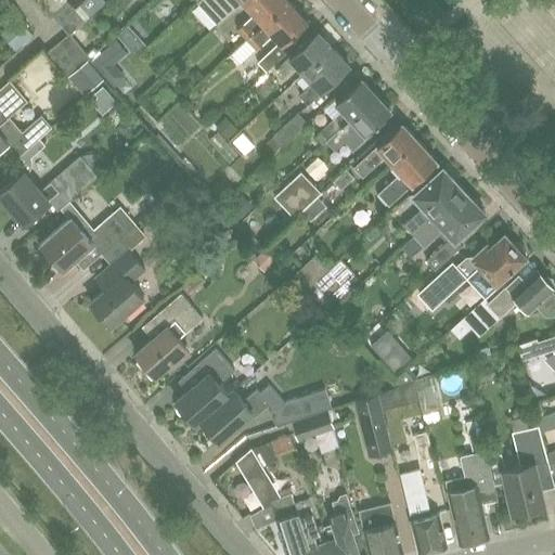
[(69,33),(71,34),(86,20),(66,0),(52,14),(69,33)]
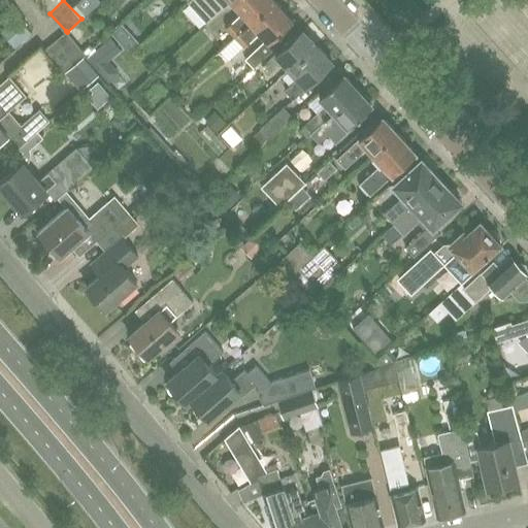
[(190,0),(208,20),(230,0),(190,0)]
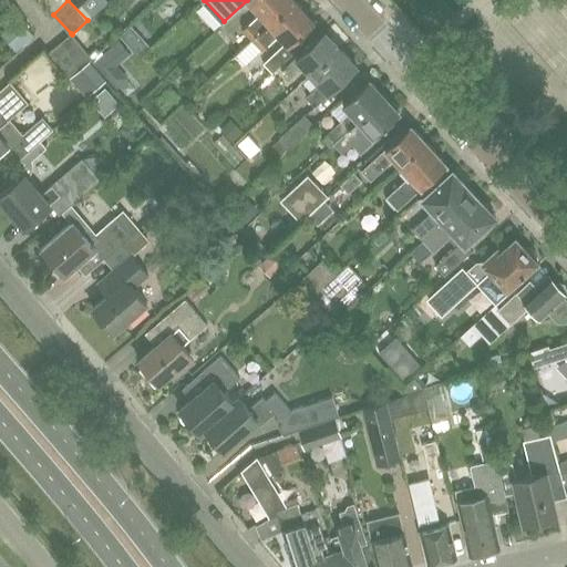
[(316,20),(297,0),(295,0),(253,39),(253,38),(236,53),(246,64),(279,33),(286,41),(264,62),(272,72),(301,47),(295,40),(316,20)]
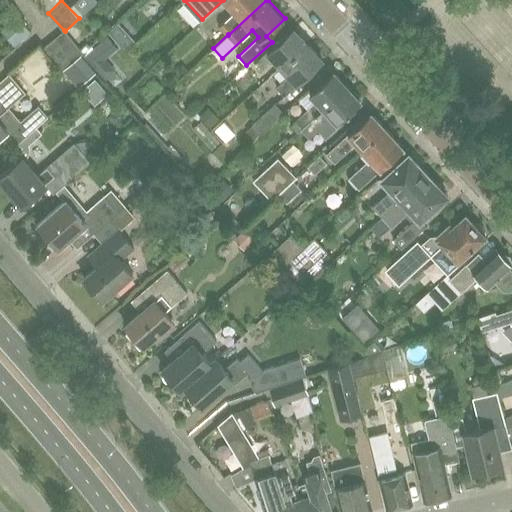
[(220,26),(228,34),(228,35),(266,0),(228,0),(226,2),(235,12),(220,26)]
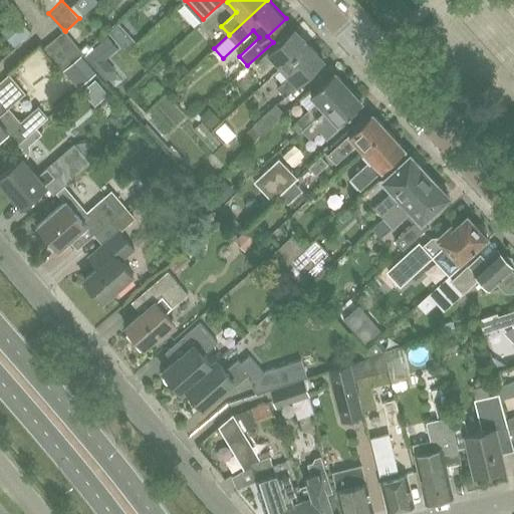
[(31,32),(17,16),(3,29),(16,45),(31,32)]
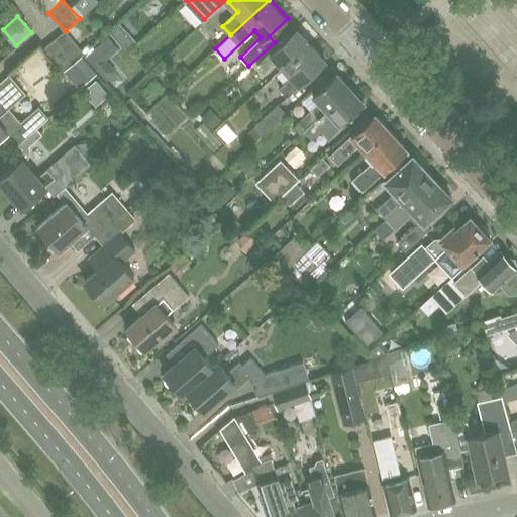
[(285,67),(310,42),(296,27),(259,63),(264,67),(275,56),(285,67)]
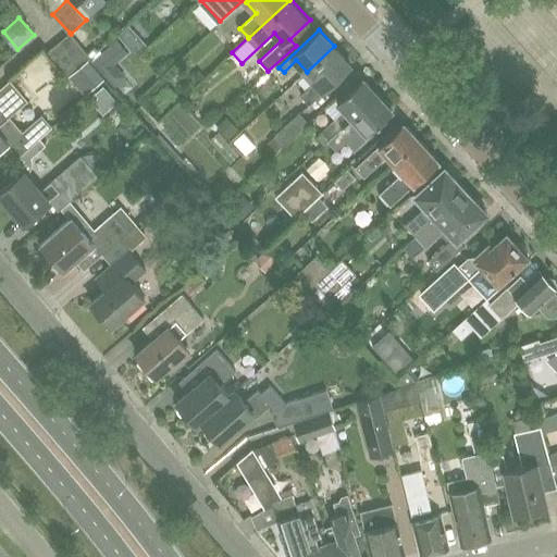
[(71,35),(71,34),(70,33),(49,52),(69,74),(89,56),(71,35)]
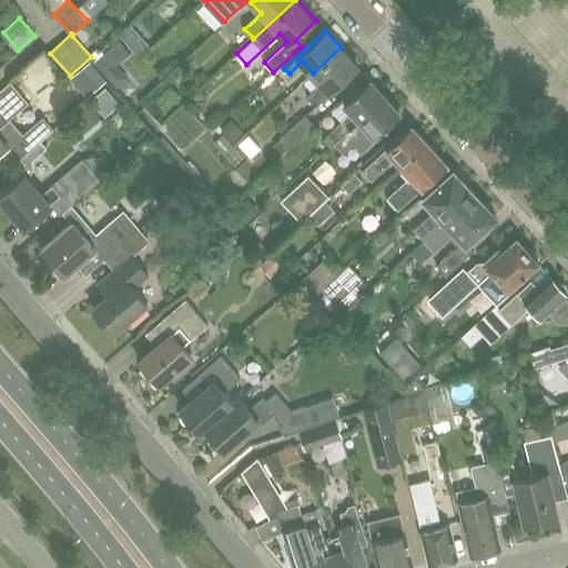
[(141,36),(131,46),(140,57),(151,47),(141,36)]
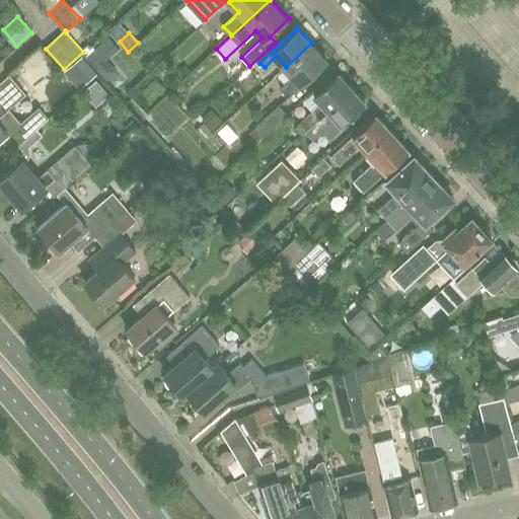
[(328,61),(311,43),(286,67),(294,75),(281,88),(290,97),(328,61)]
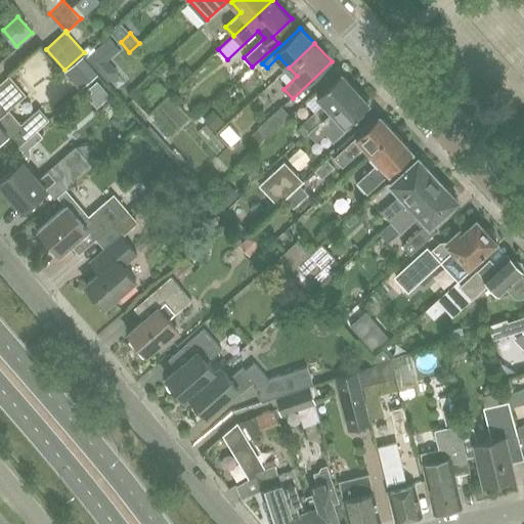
[(310,130),(356,88),(342,73),(318,95),(324,102),(303,122),(310,130)]
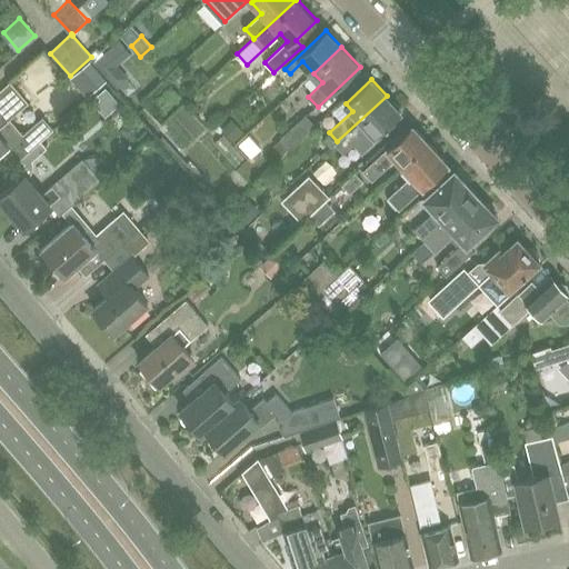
[(25,135),(10,119),(29,102),(12,82),(0,92),(0,152),(8,146),(19,159),(53,129),(45,118),(25,135)]
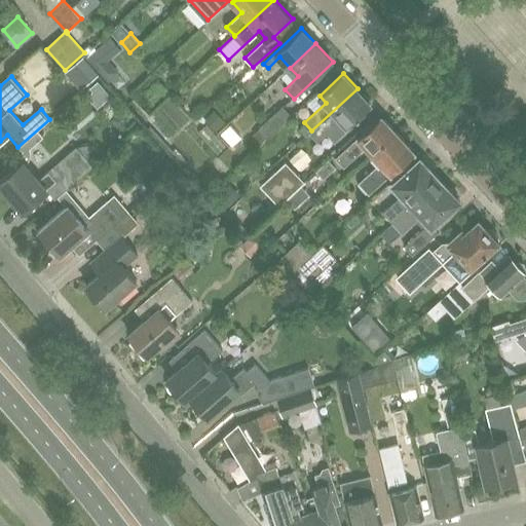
[(98,80),(90,87),(103,102),(110,96),(98,80)]
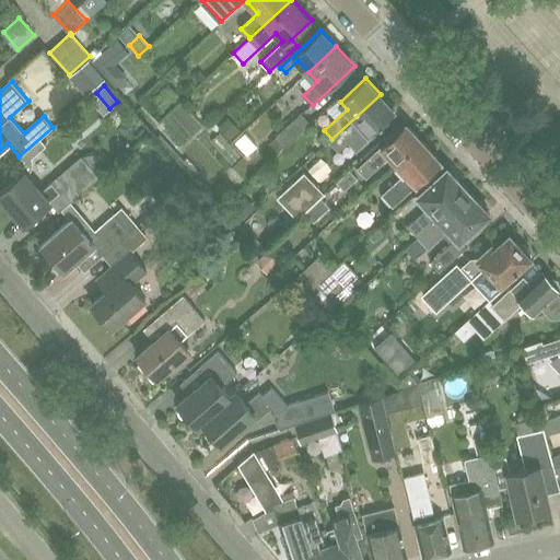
[(396,111),(381,94),(331,139),(339,147),(346,140),(357,151),(372,137),(370,135),(396,111)]
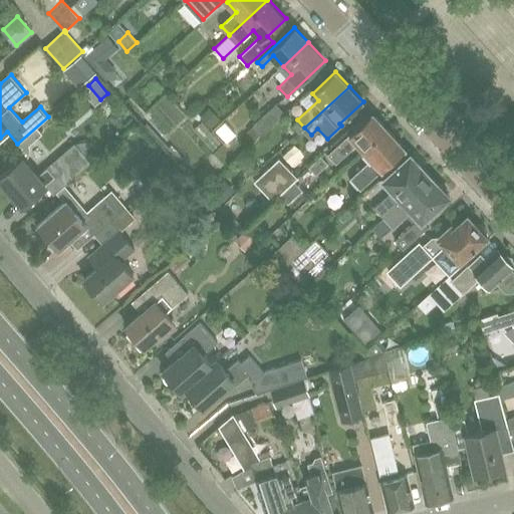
[(285,112),(277,103),(253,124),(261,134),(285,112)]
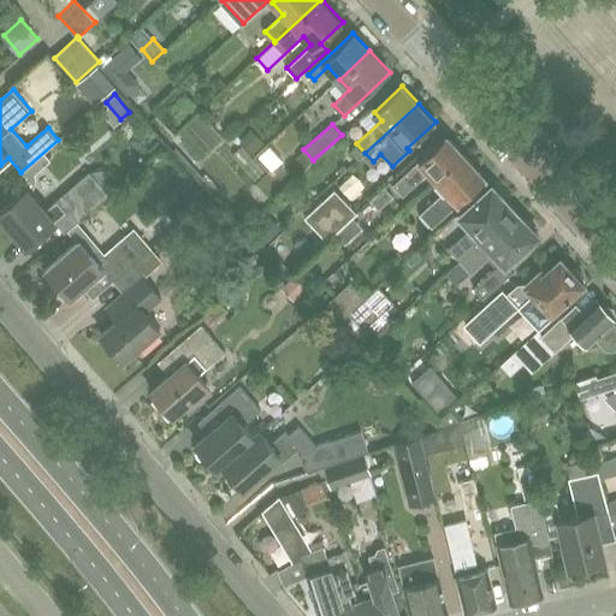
[(247,131),(238,140),(250,152),(260,143),(247,131)]
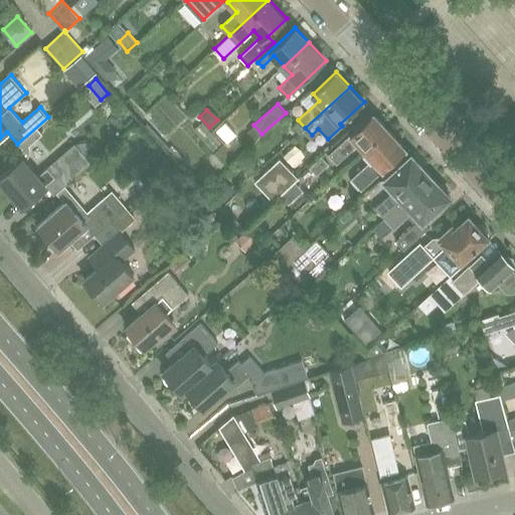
[(364,149),(387,128),(374,113),(329,154),(338,163),(359,144),(364,149)]
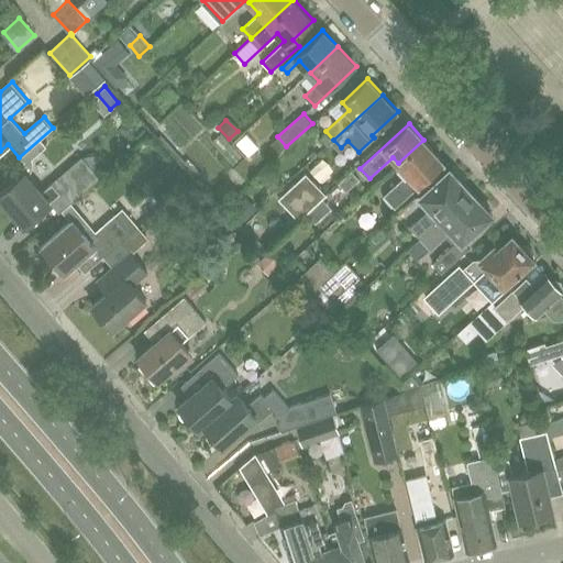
[(444,162),(423,140),(398,163),(408,174),(385,195),(396,208),(444,162)]
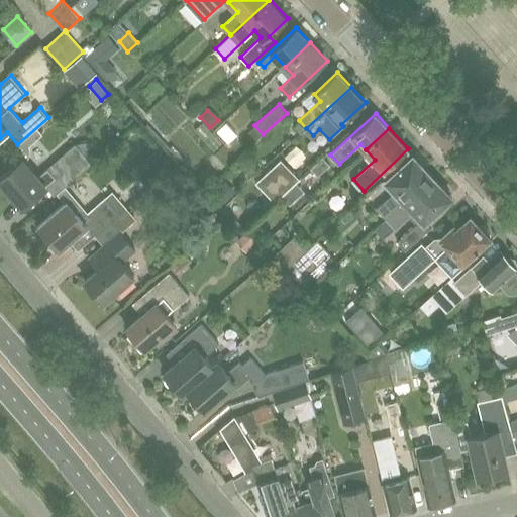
[(92,164),(76,143),(58,159),(75,178),(92,164)]
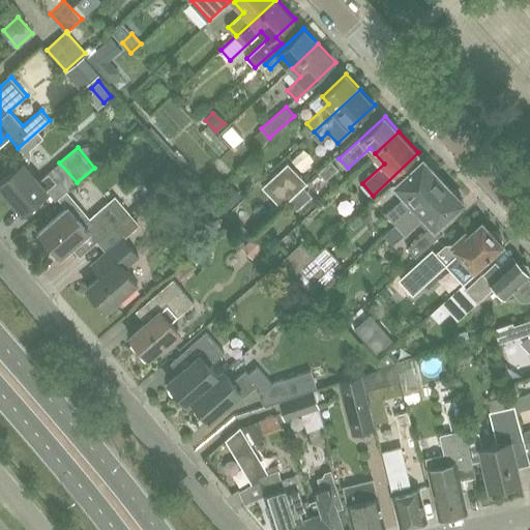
[(165,157),(143,176),(153,187),(174,169),(165,157)]
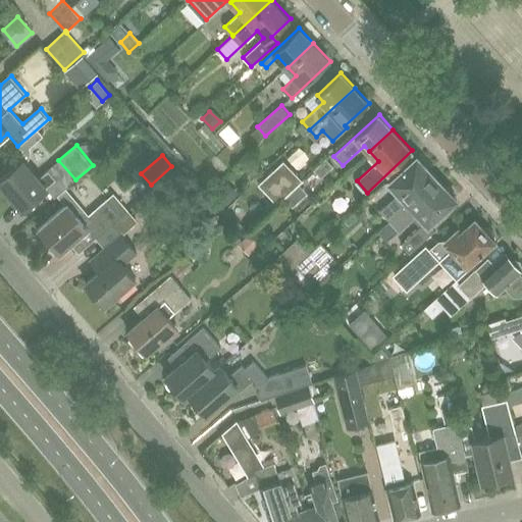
[(403,209),(437,177),(417,156),(389,181),(400,193),(381,210),(388,218),(402,207),(403,209)]
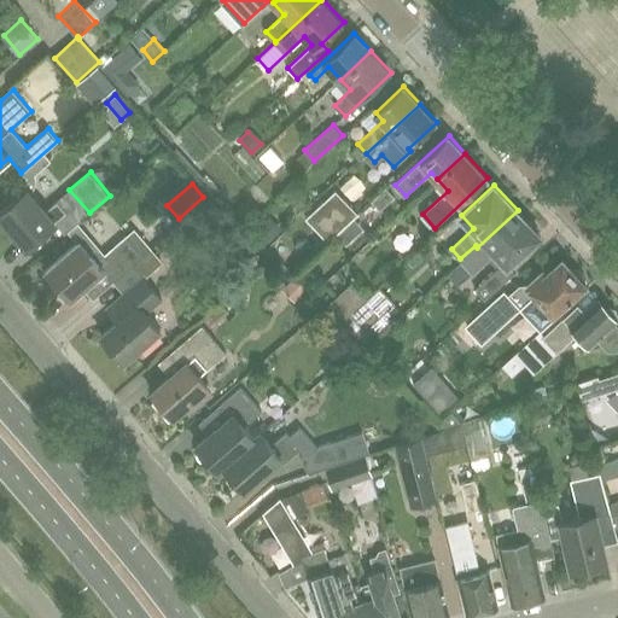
[(380,210),(395,197),(386,187),(372,202),(380,210)]
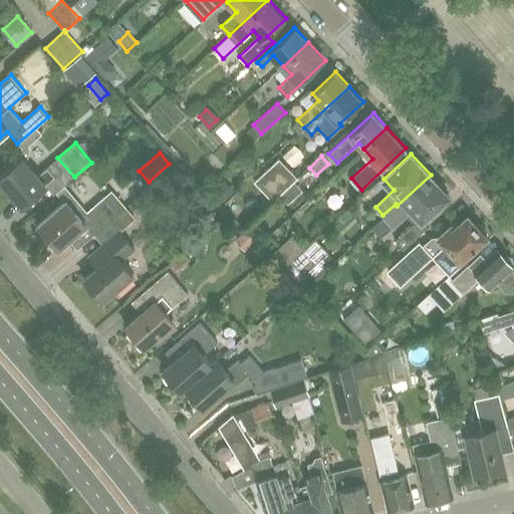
[(0,177),(0,178),(24,206),(47,185),(46,184),(62,170),(54,161),(38,175),(23,158),(0,177)]
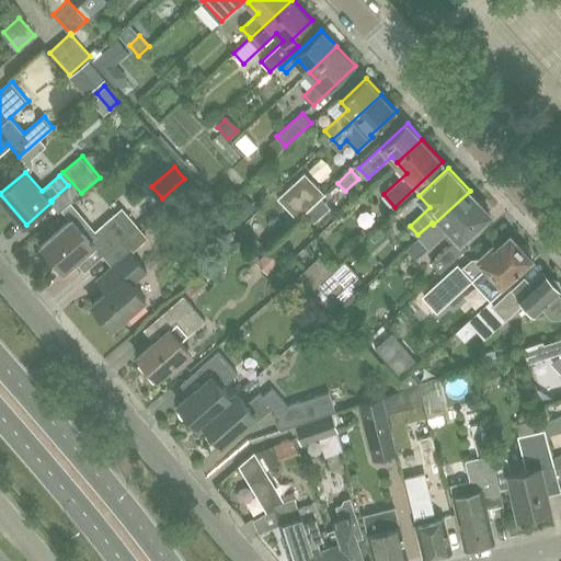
[(324,194),(305,172),(277,197),(297,219),(324,194)]
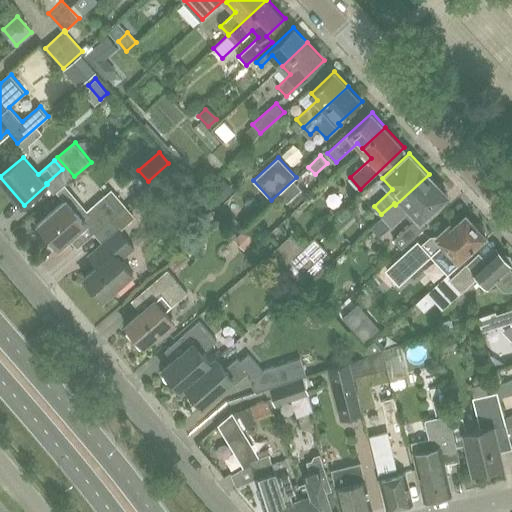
[(215,172),(206,163),(194,174),(203,183),(215,172)]
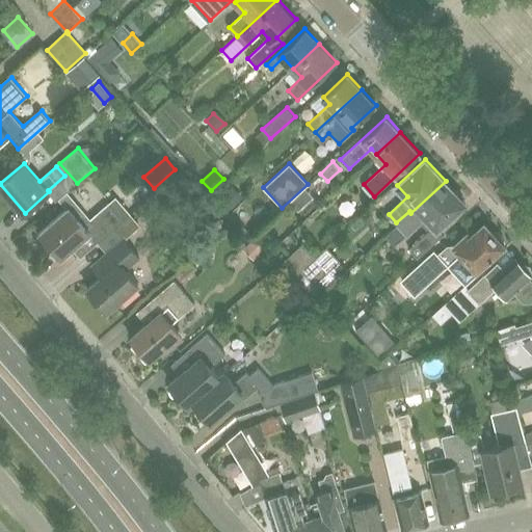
[(192,183),(183,171),(165,187),(174,200),(192,183)]
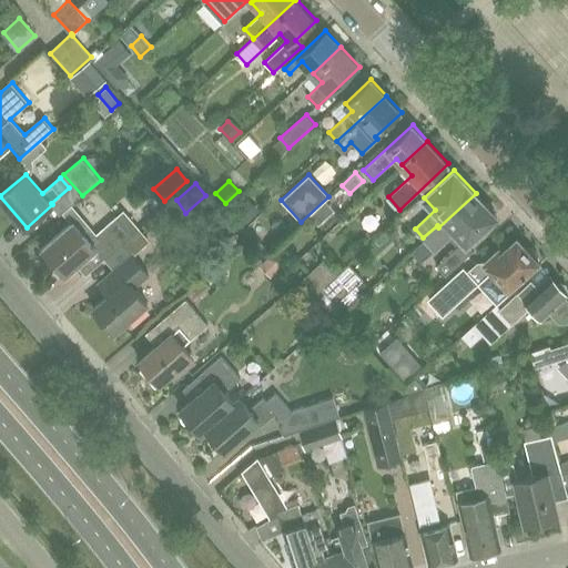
[(498,216),(476,193),(438,227),(437,225),(423,237),(436,252),(456,233),(467,245),(498,216)]
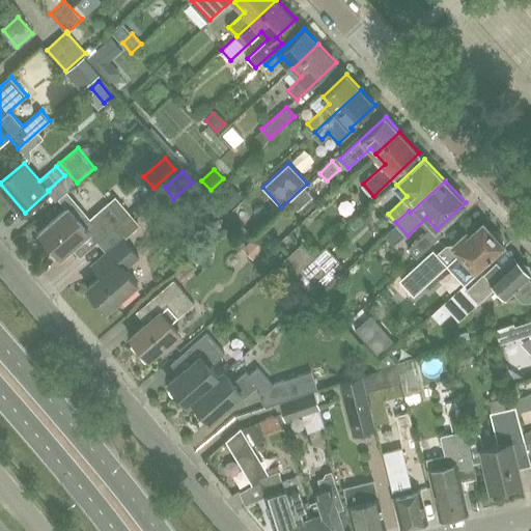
[(226,184),(217,193),(230,208),(240,199),(226,184)]
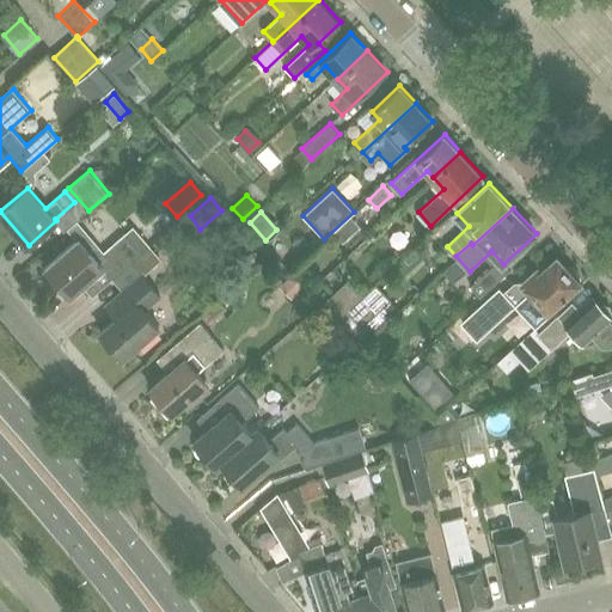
[(104,268),(114,279),(151,246),(133,228),(105,254),(99,246),(91,252),(79,239),(47,268),(72,297),(104,268)]
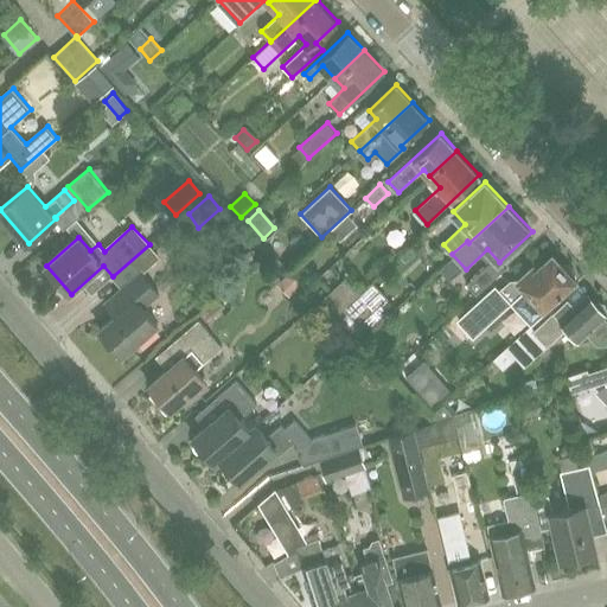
[(123,355),(159,324),(144,307),(159,293),(141,273),(160,257),(149,244),(141,253),(113,276),(133,299),(100,328),(123,355)]
